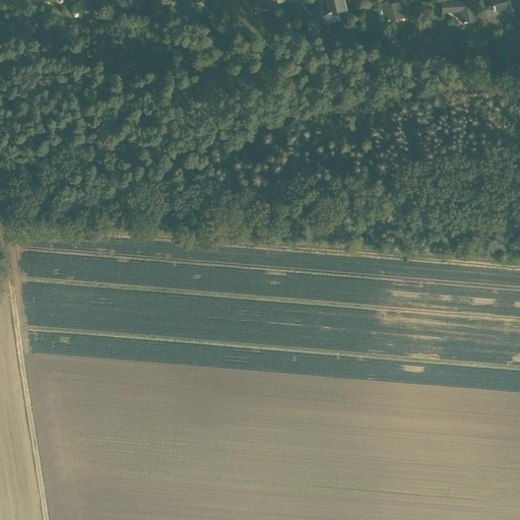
[(261,0),(264,11),(275,8),(273,0),(261,0)]
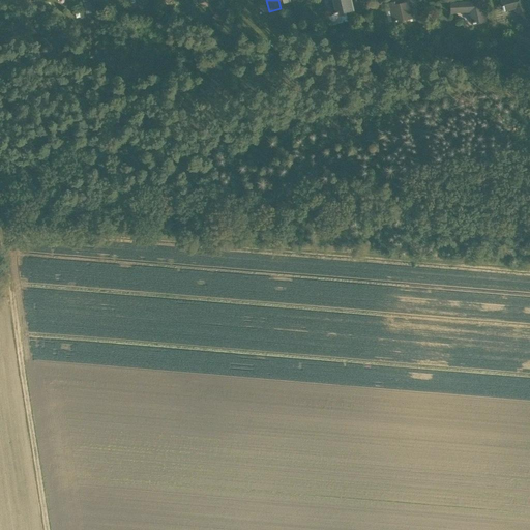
[(330,0),(333,15),(346,12),(352,10),(349,0),(330,0)]
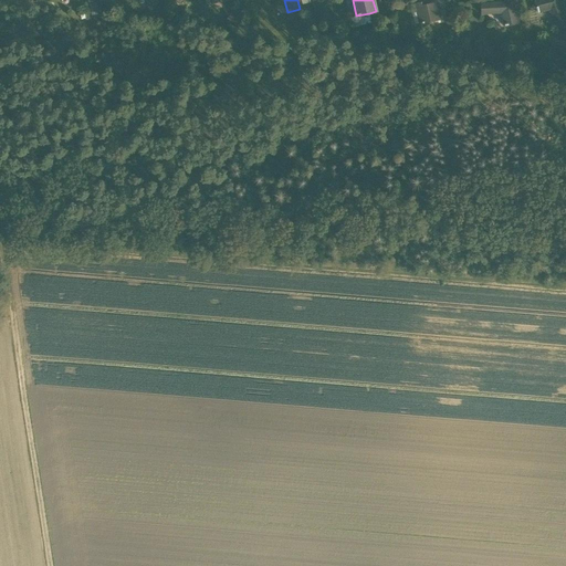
[(502,12),(505,25),(517,22),(513,4),(516,3),(515,0),(503,0),(502,0),(502,2),(500,3),(481,4),(481,13),(502,12)]
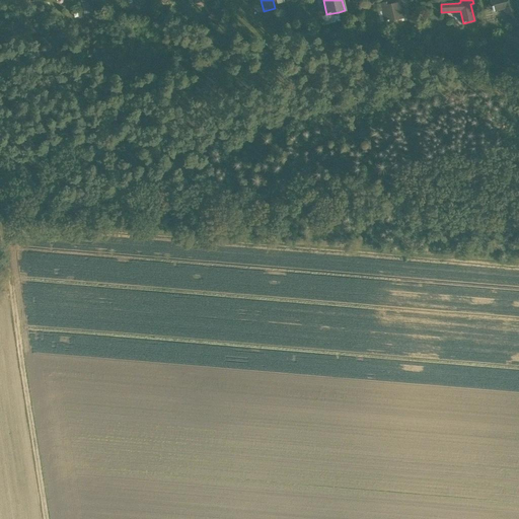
[(505,8),(512,25),(518,22),(518,19),(513,6),(513,4),(515,3),(514,0),(490,0),(493,11),(505,8)]
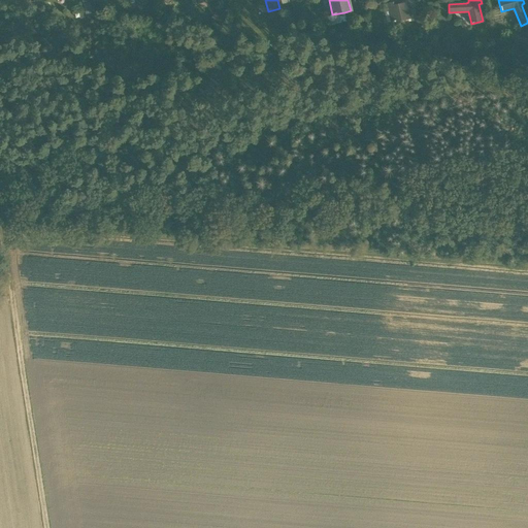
[(90,2),(84,4),(85,11),(92,10),(90,2)]
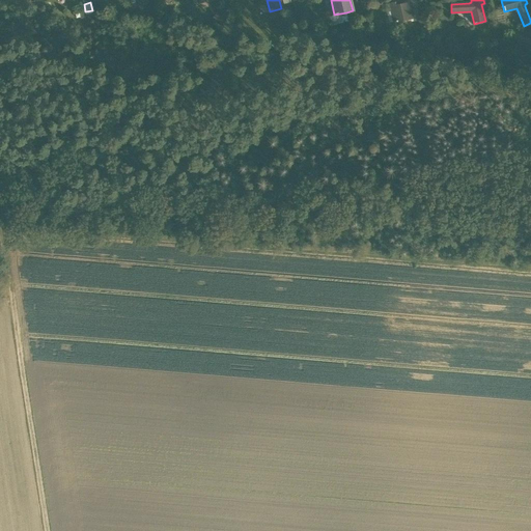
[(394,22),(394,23),(413,19),(411,10),(409,2),(396,5),(395,2),(390,3),(392,10),(394,22)]
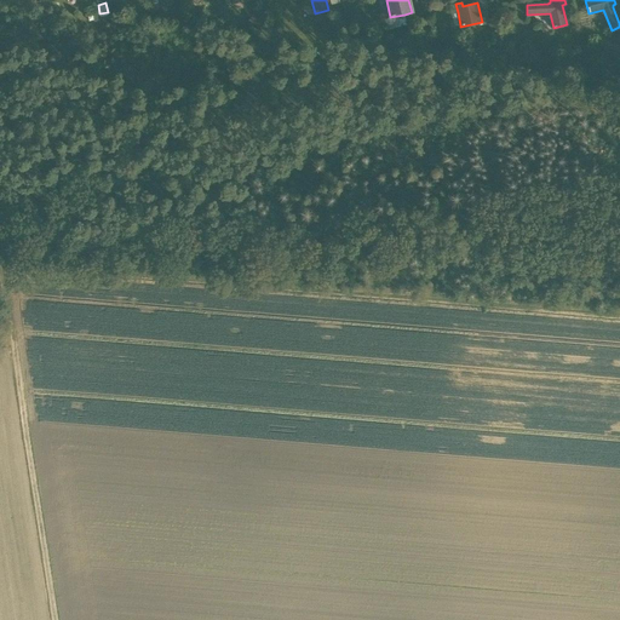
[(586,10),(578,11),(581,28),(590,26),(586,10)]
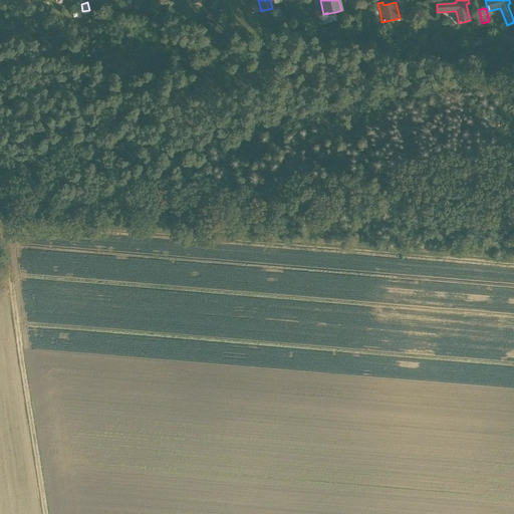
[(398,10),(400,18),(400,20),(406,18),(404,9),(398,10)]
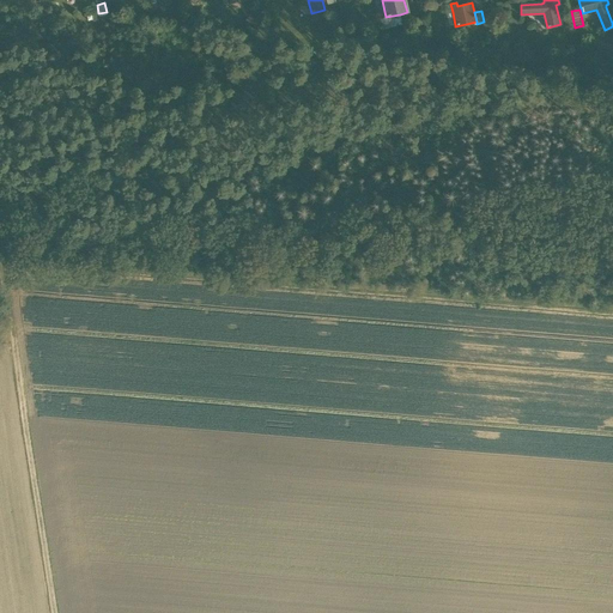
[(400,14),(386,17),(380,18),(382,29),(402,25),(400,14)]
